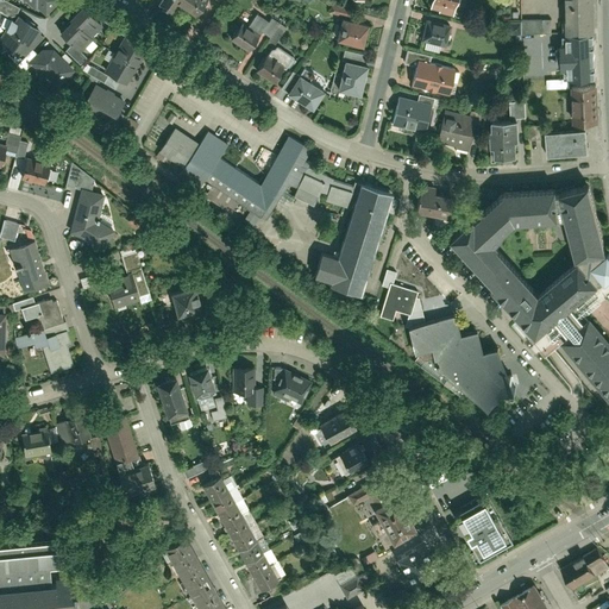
[(0,0),(0,10),(11,13),(14,4),(0,0)]
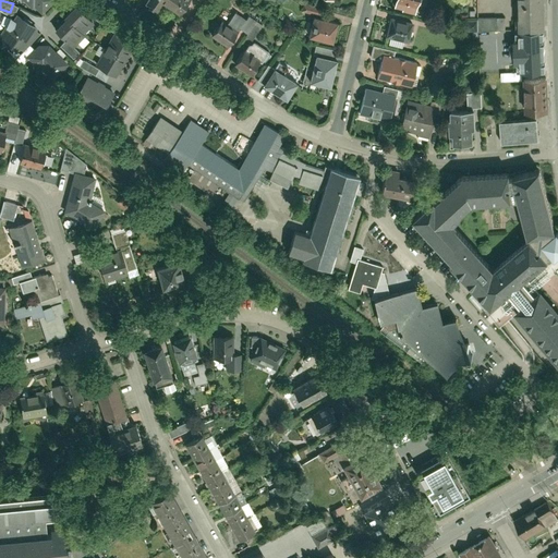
[(26,0),(33,5),(34,3),(45,12),(55,0),(26,0)]
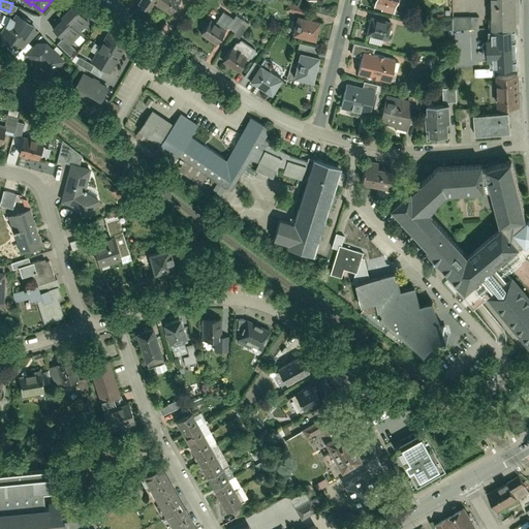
[(150,0),(172,13),(179,0),(150,0)]
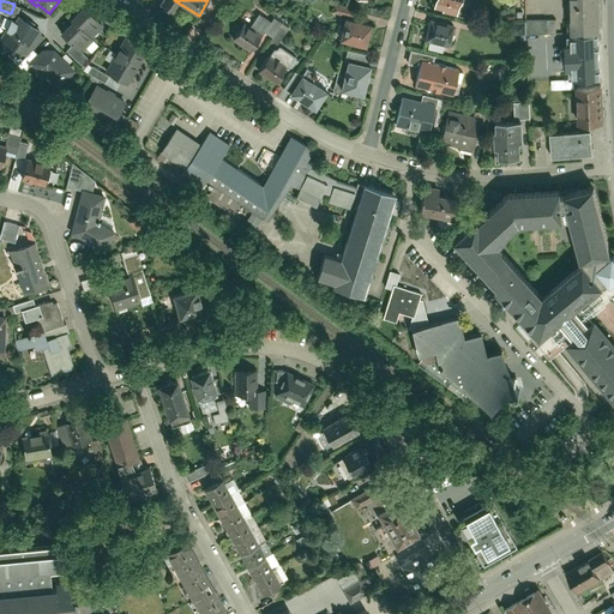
[(438,0),(437,7),(459,14),(463,0),(438,0)]
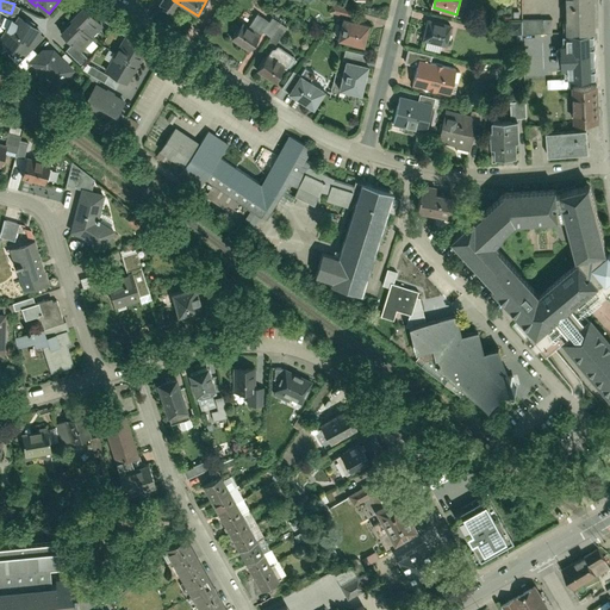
[(592,0),(567,0),(570,33),(595,32),(592,0)]
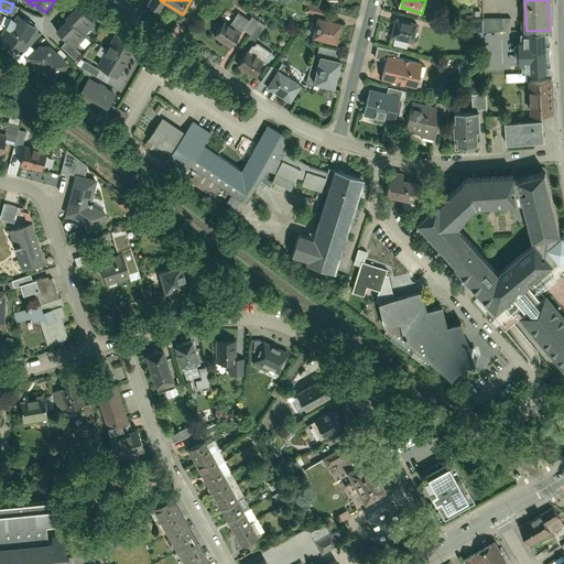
[(97,24),(78,4),(67,15),(86,35),(97,24)]
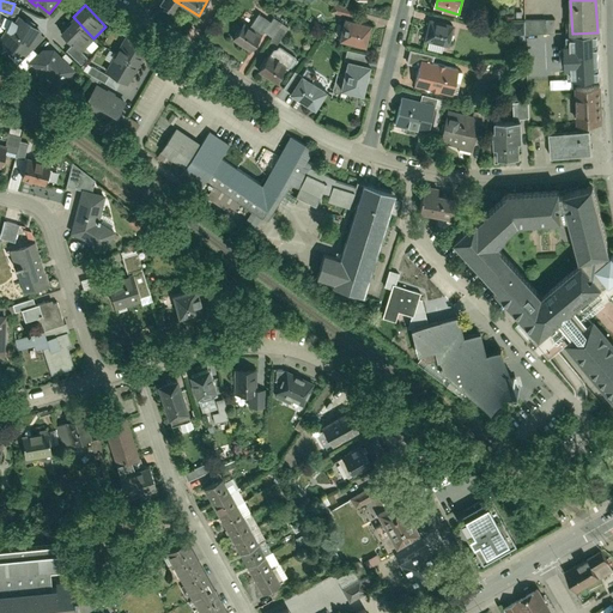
[(41,28),(18,12),(0,37),(24,53),(41,28)]
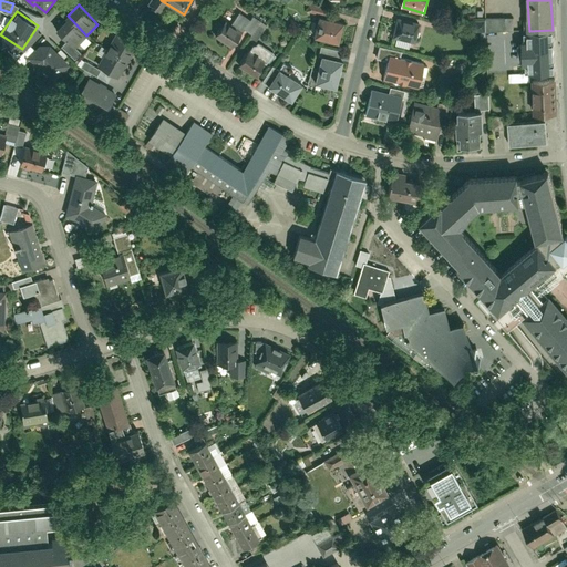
[(86,35),(68,16),(57,27),(75,47),(86,35)]
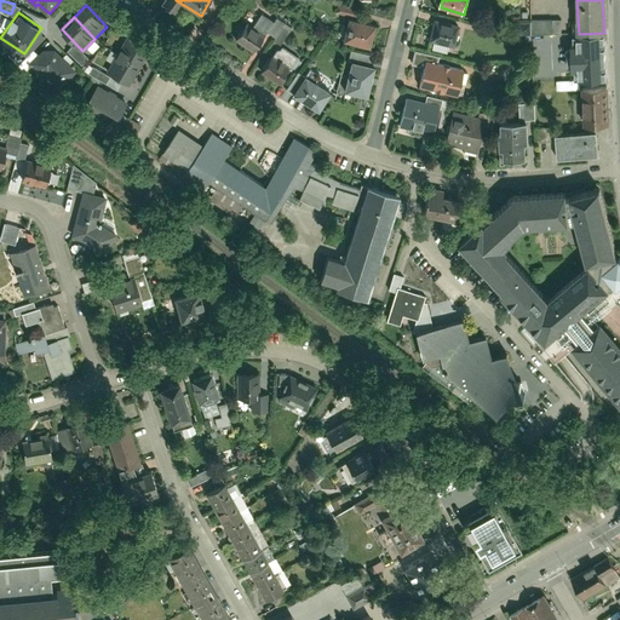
[(344,19),(338,40),(366,47),(371,26),(344,19)]
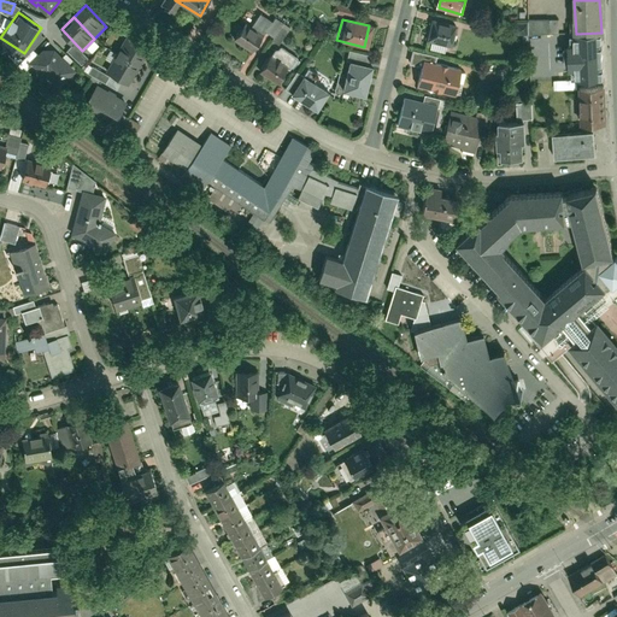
[(434,21),(429,40),(452,45),(457,27),(434,21)]
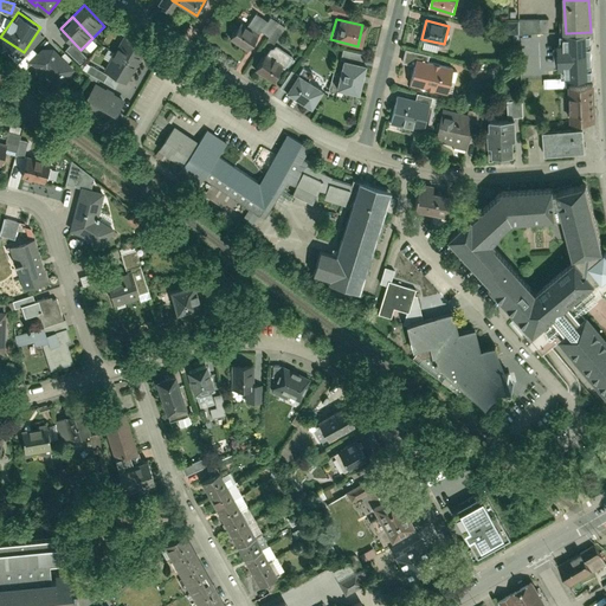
[(547,20),(519,20),(520,33),(547,32),(547,20)]
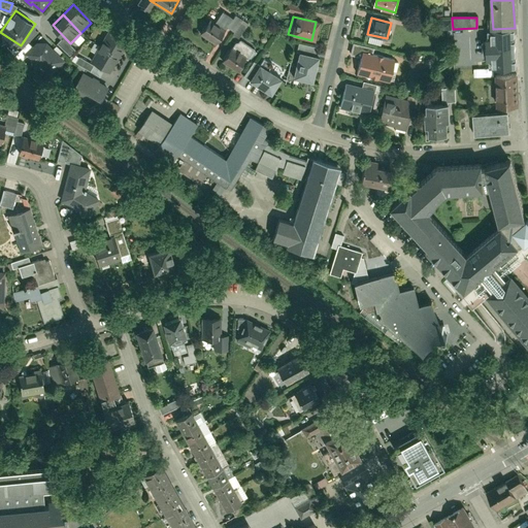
[(451,29),(451,19),(438,20),(438,29),(451,29)]
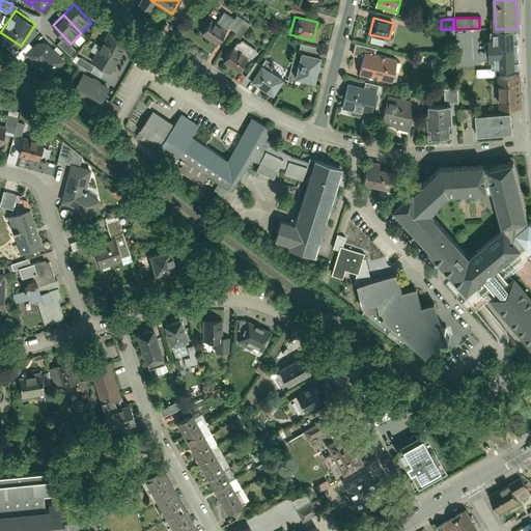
[(207,21),(199,34),(217,45),(225,31),(207,21)]
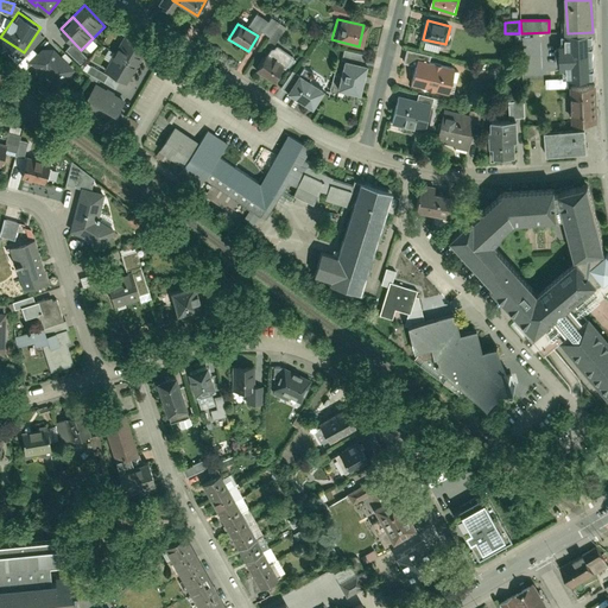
[(115,51),(139,63),(149,45),(125,33),(115,51)]
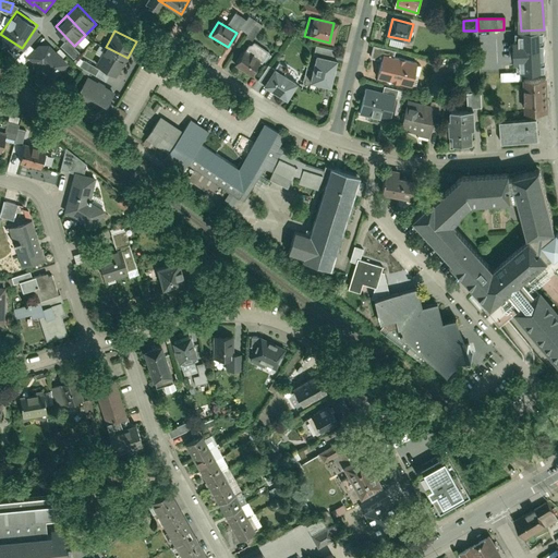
[(514,45),(516,63),(519,63),(520,70),(525,70),(525,73),(546,73),(544,31),(519,32),(519,45),(514,45)]
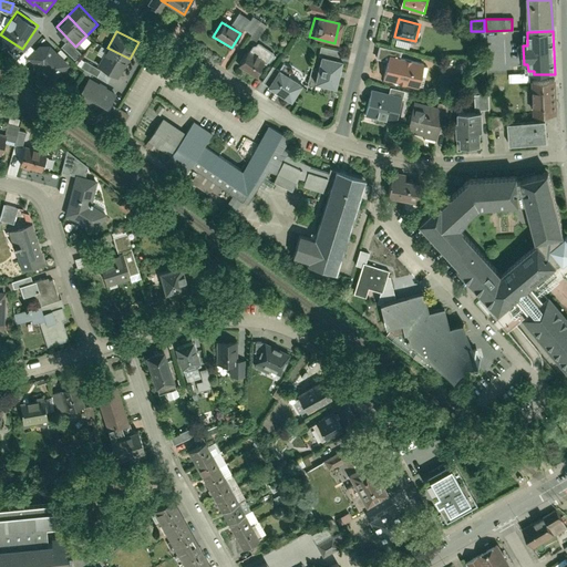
[(47,38),(28,55),(52,81),(71,63),(47,38)]
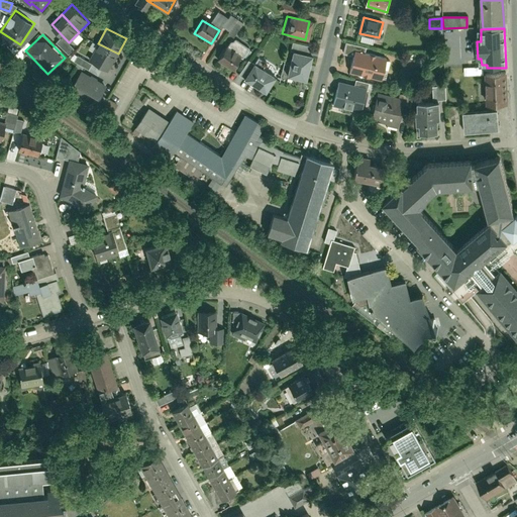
[(90,59),(110,69),(118,54),(98,43),(90,59)]
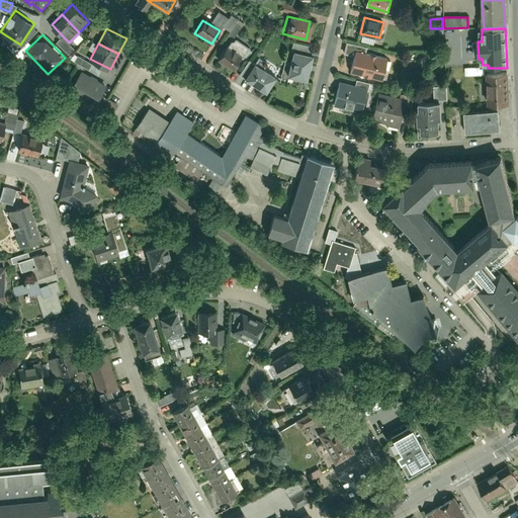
[(214,60),(232,71),(240,58),(224,47),(214,60)]
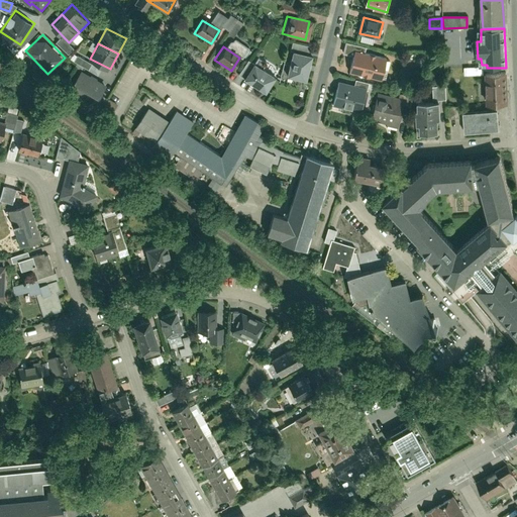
[(310,56),(291,50),(285,77),(304,81),(310,56)]
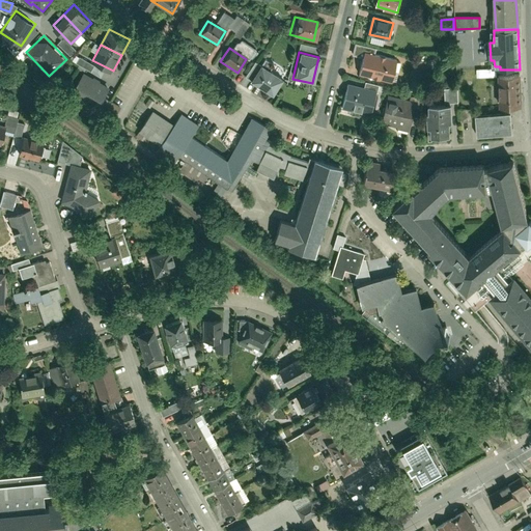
[(368,55),(363,73),(396,80),(400,62),(368,55)]
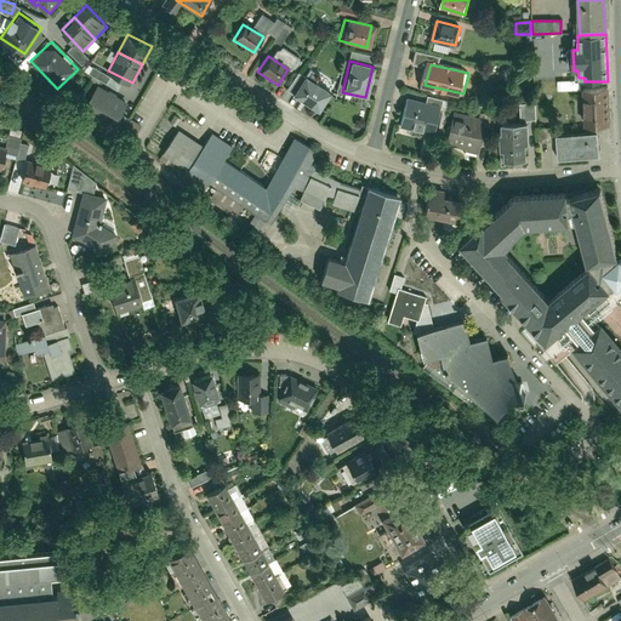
[(303,75),(290,95),(317,113),(330,92),(303,75)]
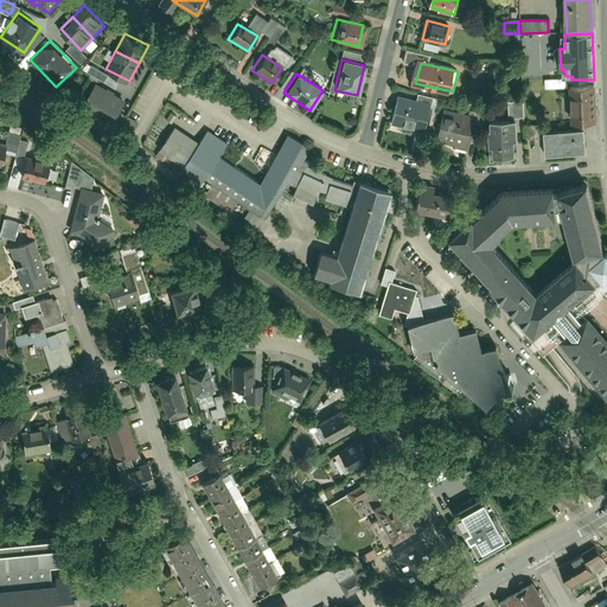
[(113,119),(125,96),(95,81),(83,103),(113,119)]
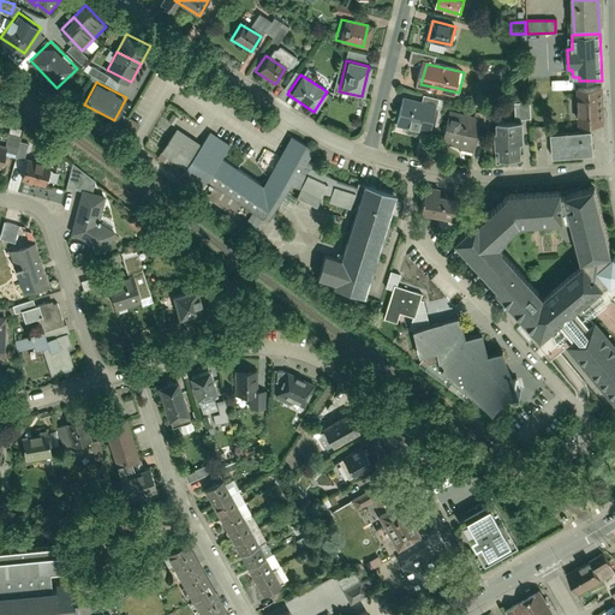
[(578,87),(579,123),(603,121),(601,85),(578,87)]
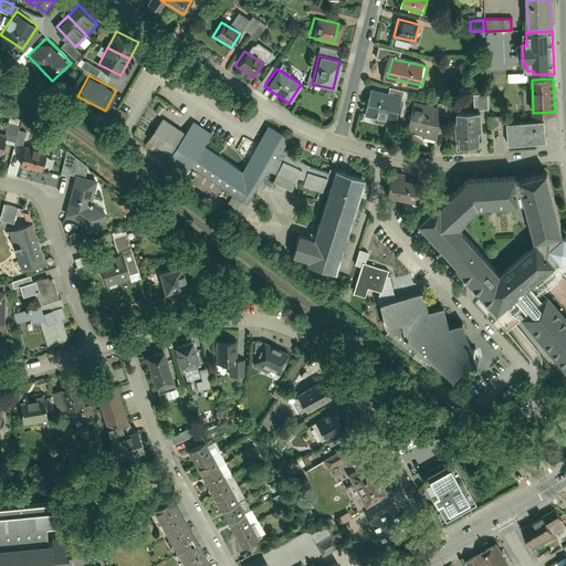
[(370,90),(365,115),(397,122),(405,91),(390,87),(389,93),(370,90)]
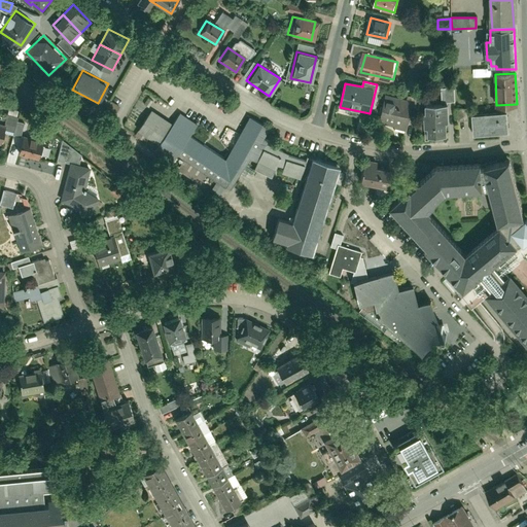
[(455,88),(443,89),(444,103),(448,103),(448,101),(455,101),(455,88)]
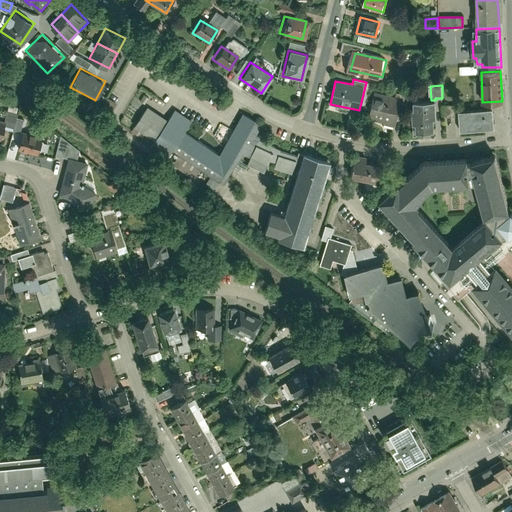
[(375,95),(369,119),(393,125),(399,102),(375,95)]
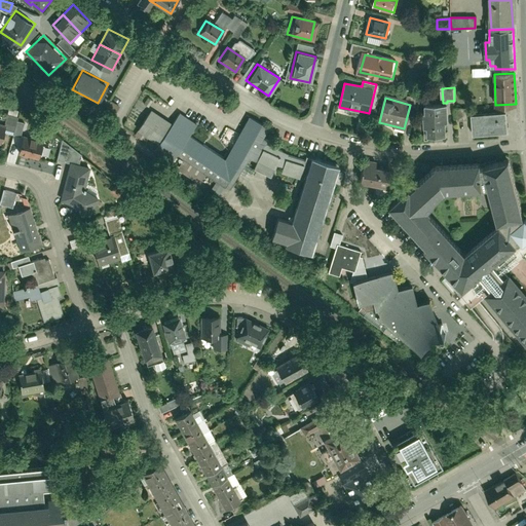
[(114,114),(117,104),(108,101),(105,112),(114,114)]
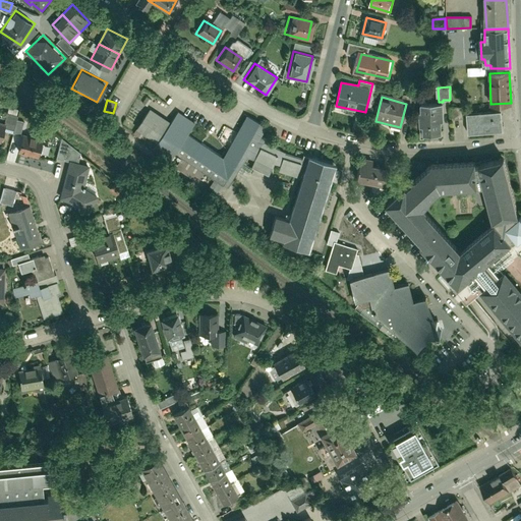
[(419,126),(419,134),(440,134),(440,121),(443,121),(443,104),(416,104),(416,126),(419,126)]
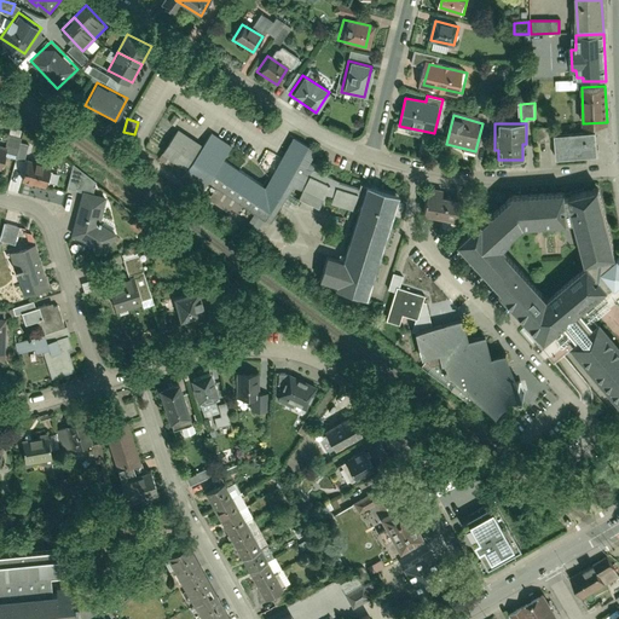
[(318,208),(320,201),(353,209),(339,260),(319,254),(313,278),(333,284),(330,289),(366,299),(395,197),(329,179),(330,175),(308,166),(317,152),(294,138),(264,185),(224,158),(232,148),(210,133),(202,145),(177,129),(161,154),(185,169),(184,172),(204,185),(206,183),(268,223),(287,195),(318,208)]
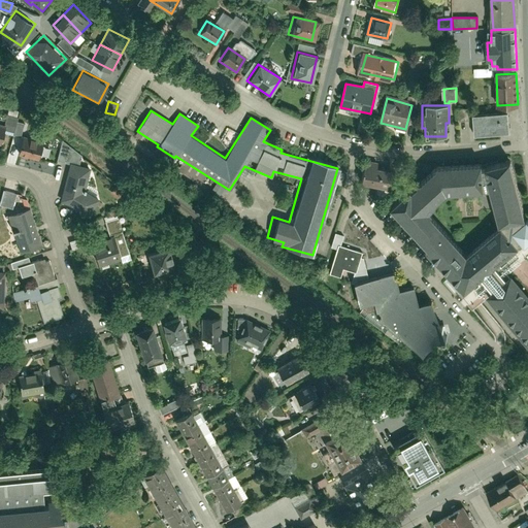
[(505,112),(470,114),(472,135),(506,132),(505,112)]
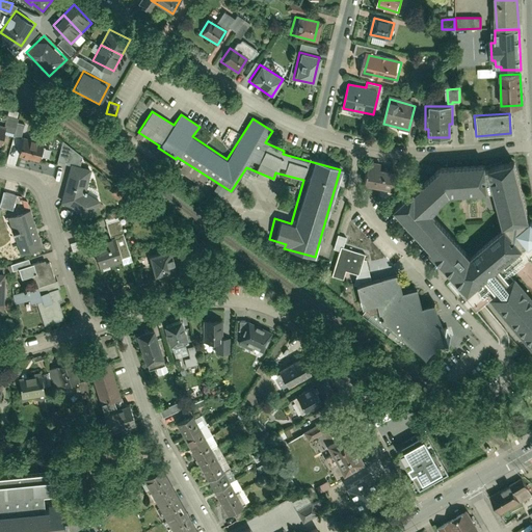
[(21,138),(18,156),(40,160),(43,142),(21,138)]
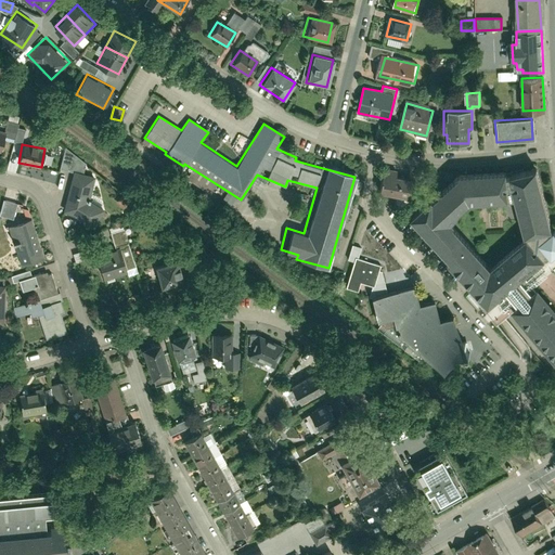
[(554,232),(550,227),(544,231),(528,169),(502,176),(502,171),(452,176),(404,216),(485,304),(503,289),(516,305),(510,310),(554,359),(554,307),(539,287),(530,295),(517,279),(544,256),(546,258),(554,250),(554,232)]
